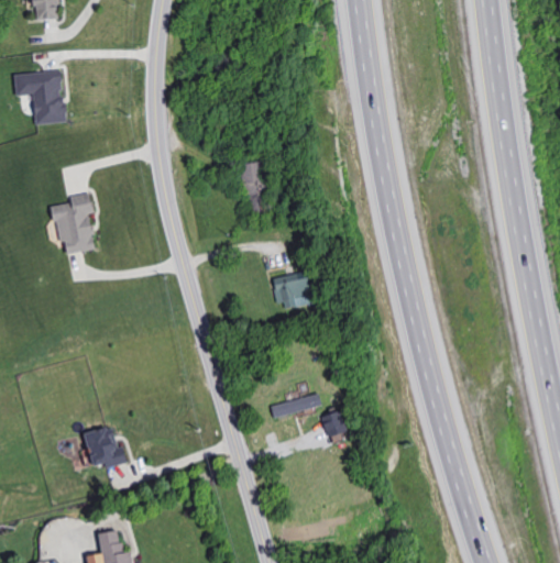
[(36,20),(58,19),(56,0),(32,0),(33,7),(35,7),(36,20)]
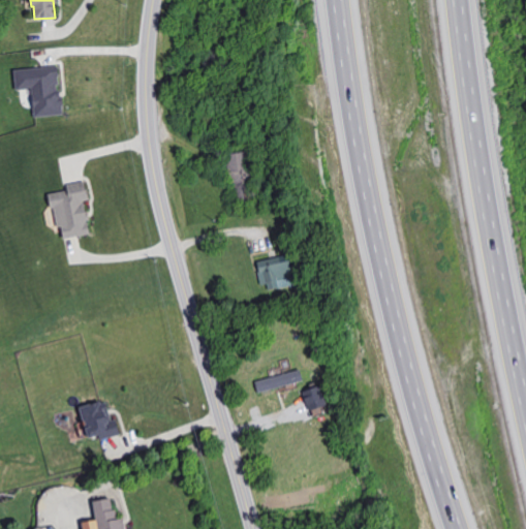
[(13,69),(13,90),(31,89),(32,117),(60,115),(58,67),(13,69)]
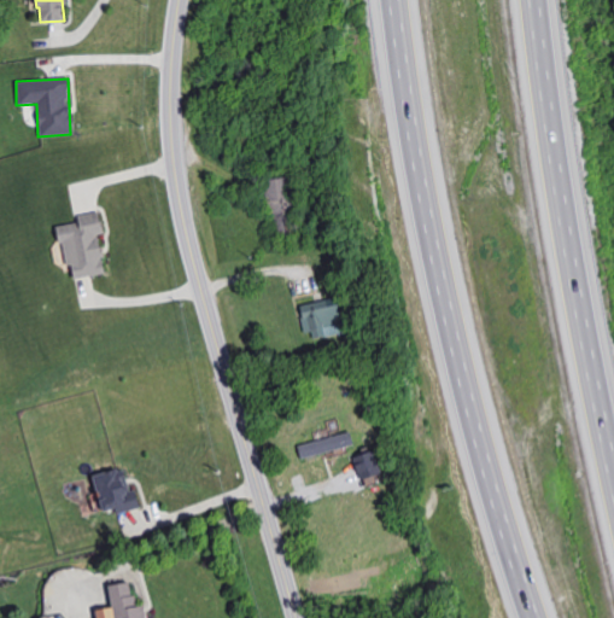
[(275,234),(291,231),(278,179),(262,182),(275,234)]
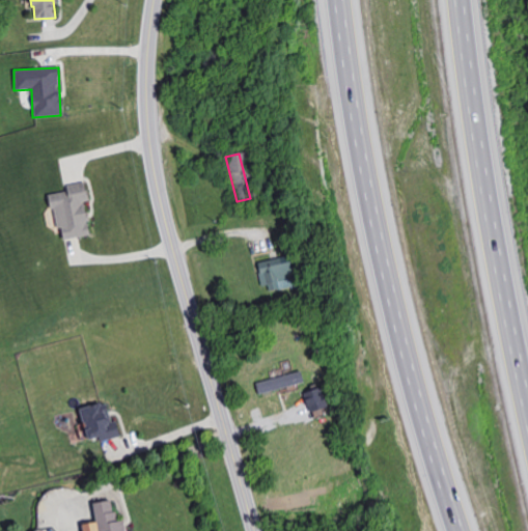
[(62,241),(89,235),(84,202),(87,201),(84,182),(65,185),(66,192),(49,195),(55,230),(61,229),(62,241)]
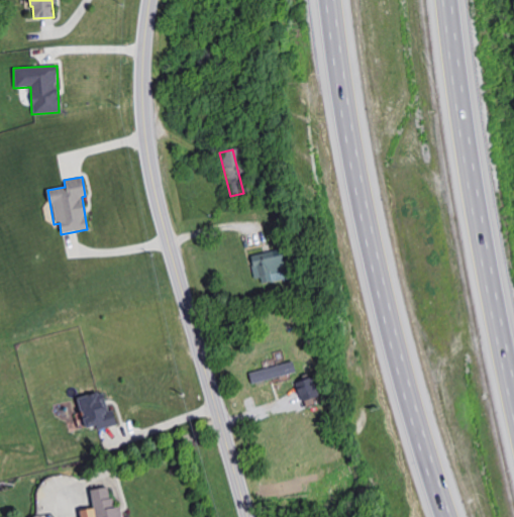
[(250,255),(257,285),(287,279),(282,249),(250,255)]
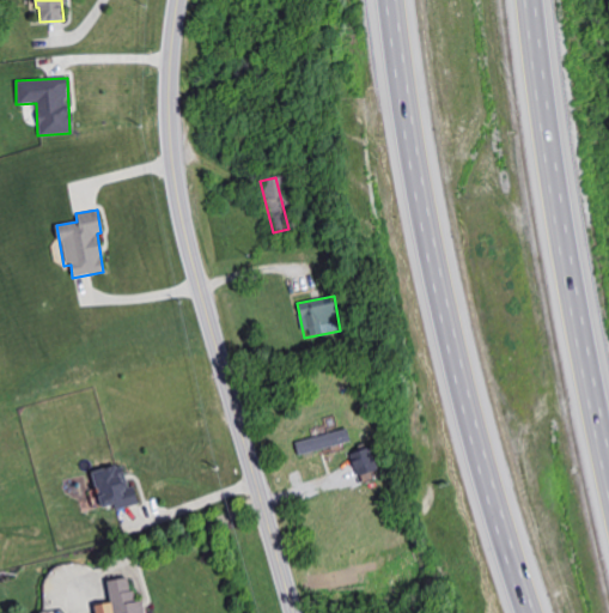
[(349,443),(347,430),(294,438),(296,451),(349,443)]
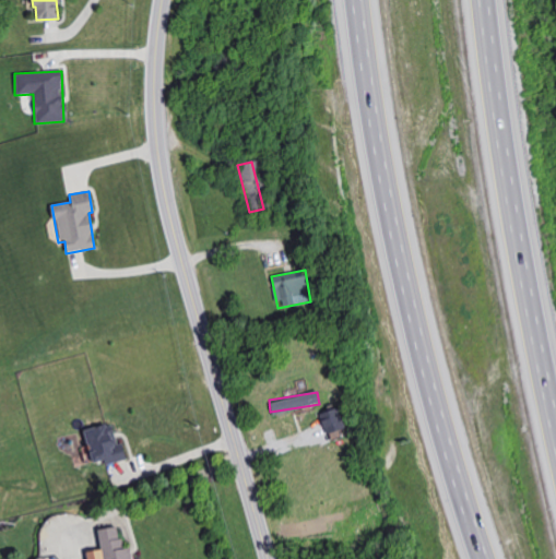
[(319,412),(326,433),(344,427),(338,406),(319,412)]
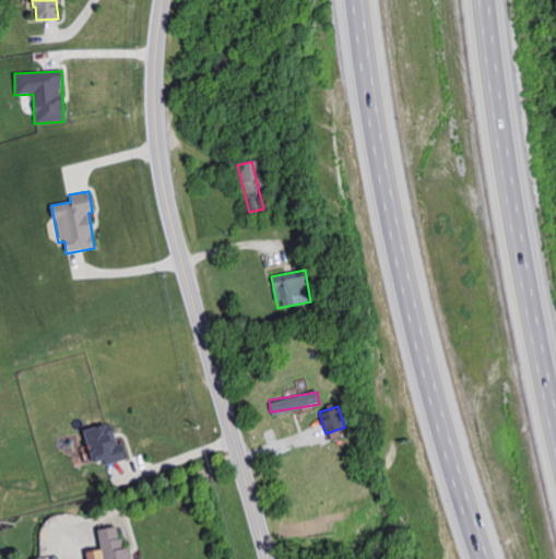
[(83,429),(92,462),(104,459),(105,464),(126,459),(121,442),(117,443),(111,421),(83,429)]
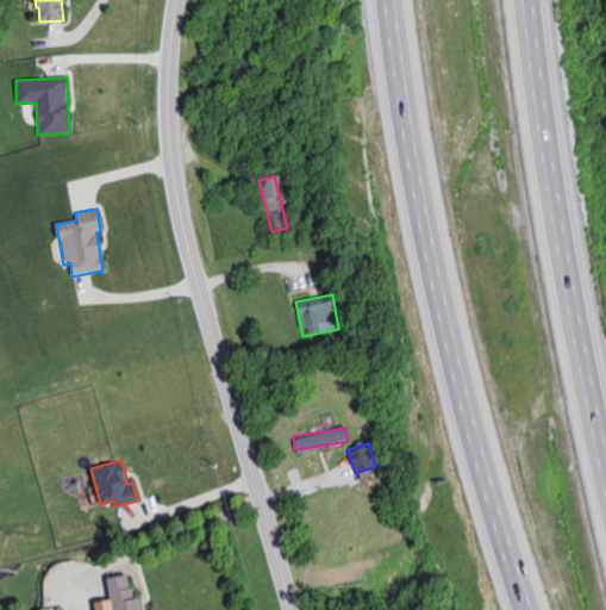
[(110,609),(143,609),(142,597),(133,598),(132,586),(127,586),(126,574),(106,577),(110,609)]
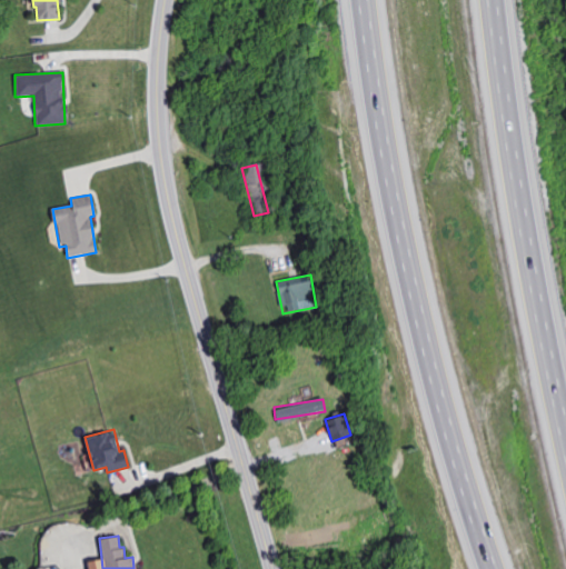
All buildings are outlined.
